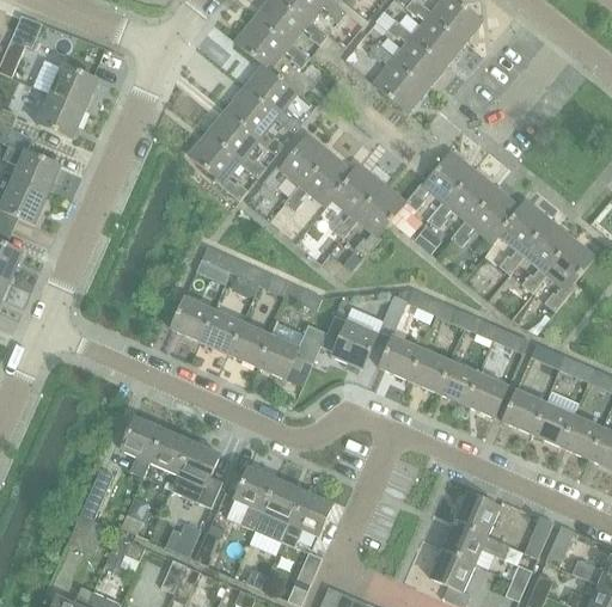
[(268,0),(255,17),(289,46),(292,42),(304,28),(311,34),(310,36),(319,44),(329,35),(311,20),(307,23),(280,0),(268,0)]
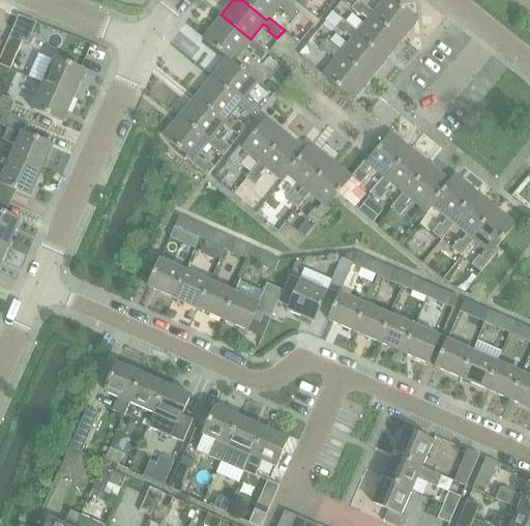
[(242,0),(266,20),(269,18),(280,4),(286,9),(284,11),(293,20),(300,10),(288,0),(242,0)]
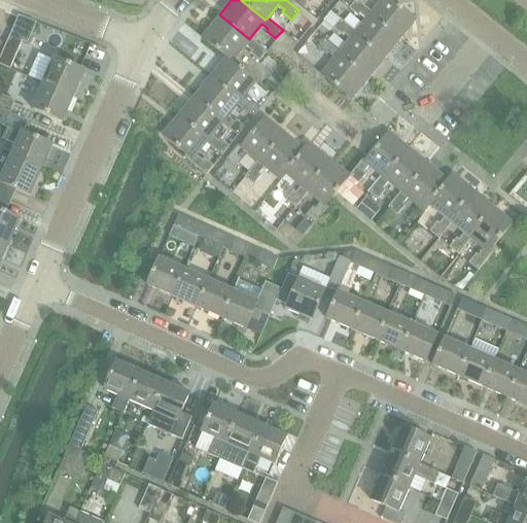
[(384,57),(399,37),(370,13),(372,10),(358,0),(354,0),(350,5),(358,12),(359,11),(365,16),(355,29),(353,32),(384,57)]
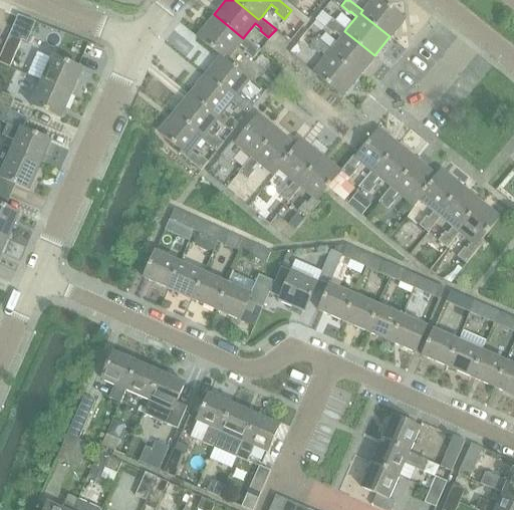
[(360,13),(390,36),(406,17),(384,0),(370,0),(362,10),(360,13)]
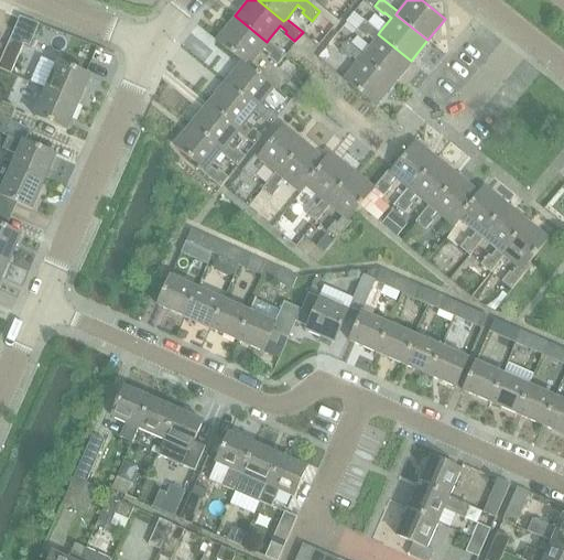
[(361,55),(393,82),(411,61),(378,34),(380,31),(355,10),(347,19),(366,34),(367,32),(375,39),(364,52),(361,55)]
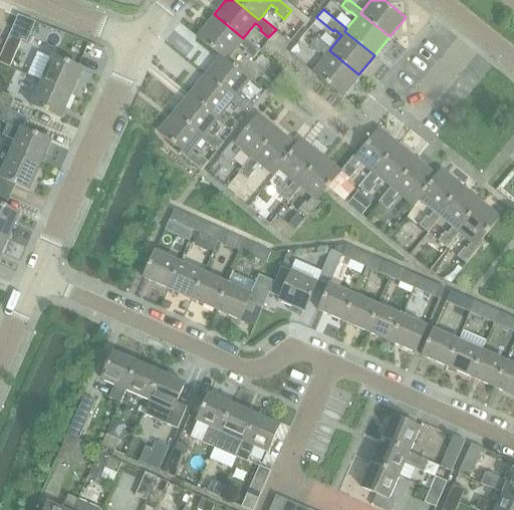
[(18,13),(0,54),(0,59),(10,64),(21,37),(27,39),(35,21),(18,13)]
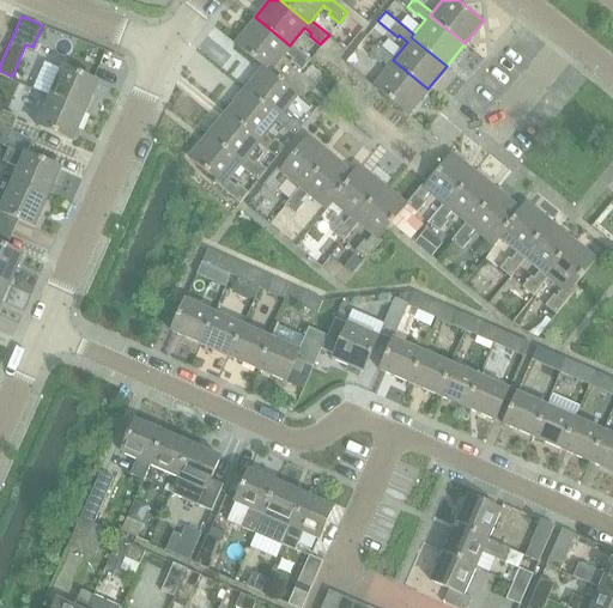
[(236,41),(263,64),(271,70),(272,68),(286,50),(293,56),(291,59),(302,67),(310,56),(292,42),(290,46),(255,17),(236,41)]
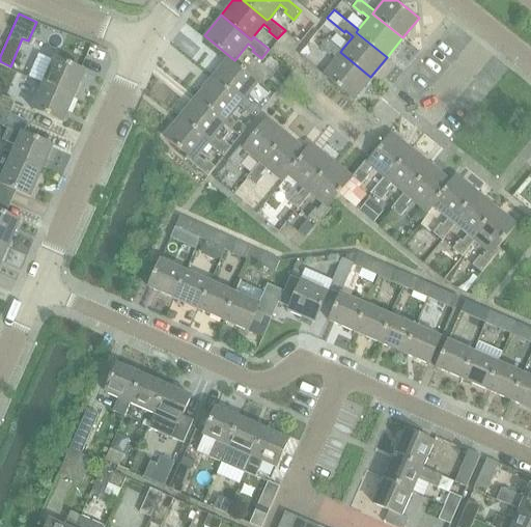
[(306,20),(301,26),(307,31),(312,25),(306,20)]
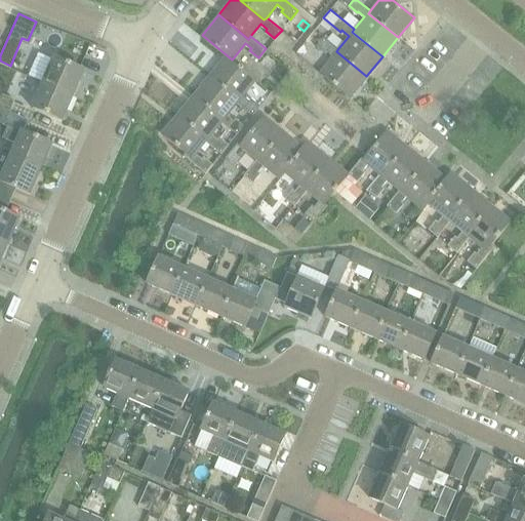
[(336,51),(338,48),(323,36),(316,44),(325,51),(326,49),(333,55),(320,72),(350,96),(366,76),(336,51)]
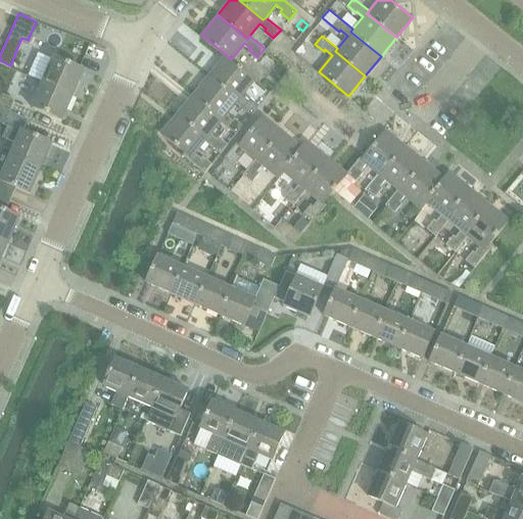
[(251,113),(259,104),(250,97),(248,99),(242,94),(255,78),(232,58),(231,59),(225,54),(207,76),(237,100),(251,113)]
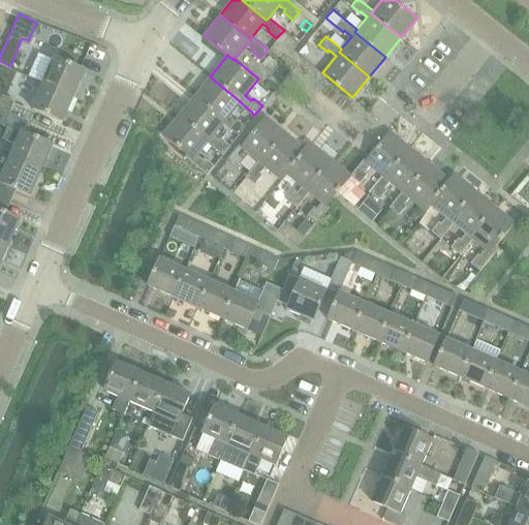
[(47,75),(43,82),(73,94),(84,69),(55,56),(54,59),(50,68),(47,75)]
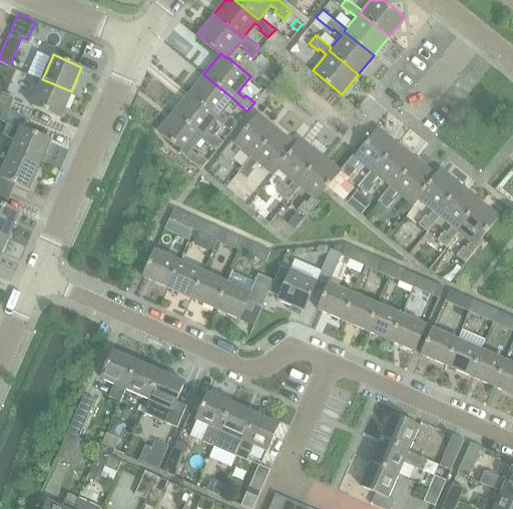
[(231,129),(238,120),(230,113),(228,115),(222,110),(232,98),(203,74),(188,92),(217,116),(231,129)]
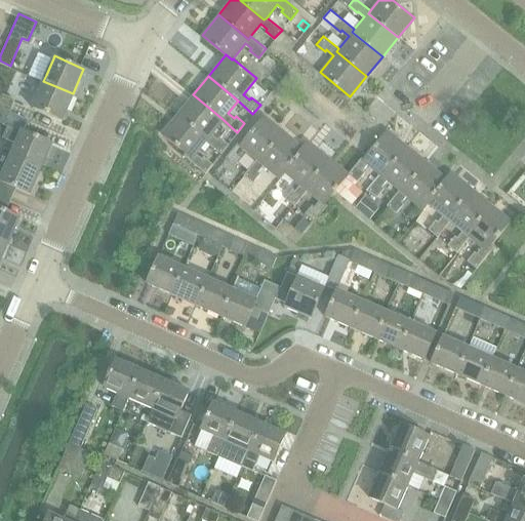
[(43,81),(32,106),(62,119),(73,93),(43,81)]
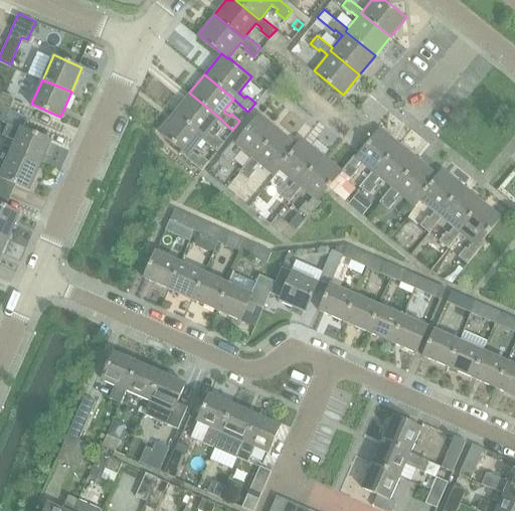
[(13,96),(0,90),(0,104),(8,108),(13,96)]
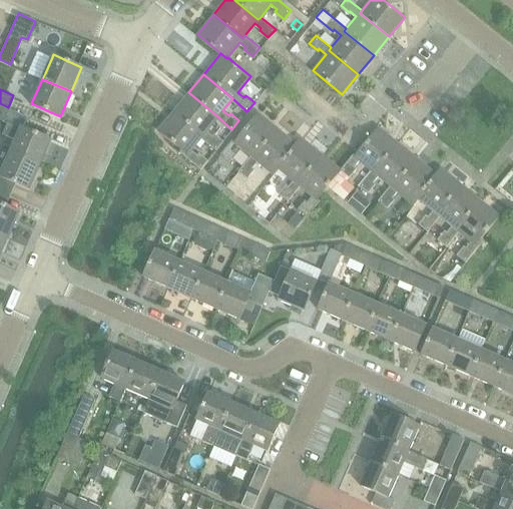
[(215,147),(223,139),(214,131),(212,133),(207,128),(217,116),(188,92),(173,111),(201,135),(215,147)]
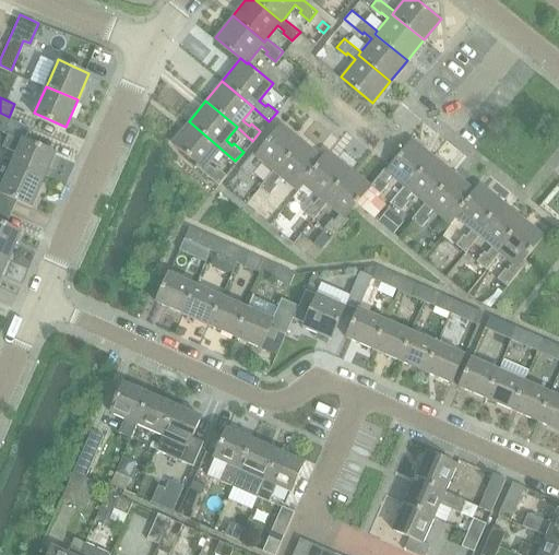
[(30,126),(9,117),(0,113),(0,128),(9,132),(3,144),(18,150),(11,165),(43,179),(55,152),(24,139),(30,126)]
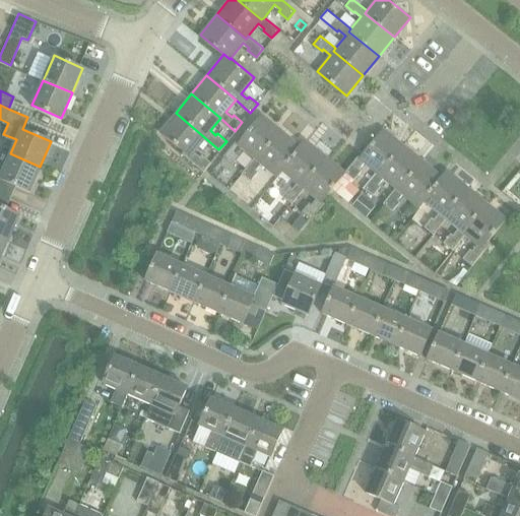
[(194,148),(204,137),(176,113),(160,131),(176,143),(183,149),(183,150),(203,168),(210,159),(202,152),(200,154),(194,148)]
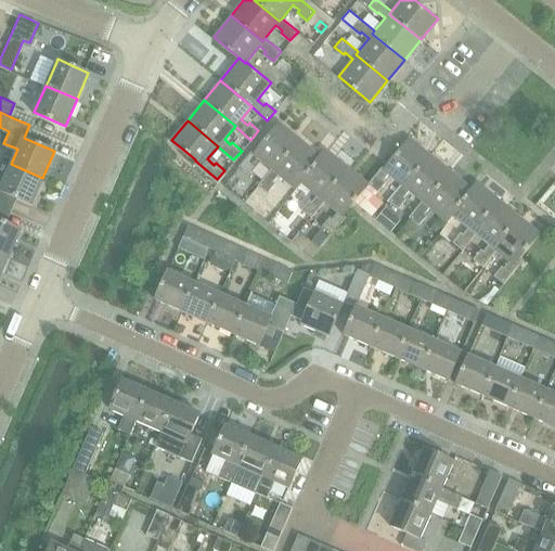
[(273,170),(299,138),(279,122),(254,153),(250,150),(236,166),(245,174),(254,164),(252,162),(257,156),(270,167),(273,170)]
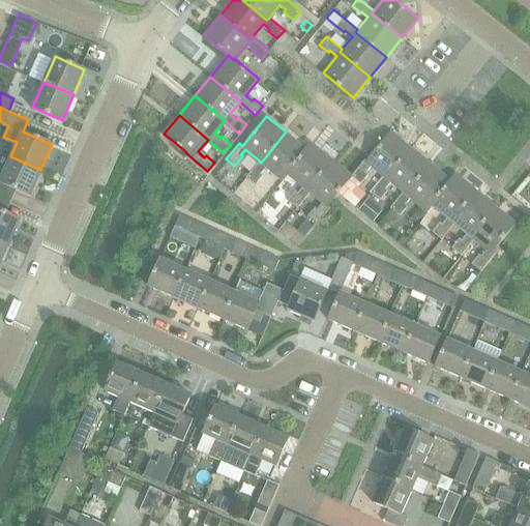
[(371,165),(383,175),(386,177),(411,147),(391,130),(367,161),(364,158),(351,174),(360,181),(367,172),(365,171),(371,165)]
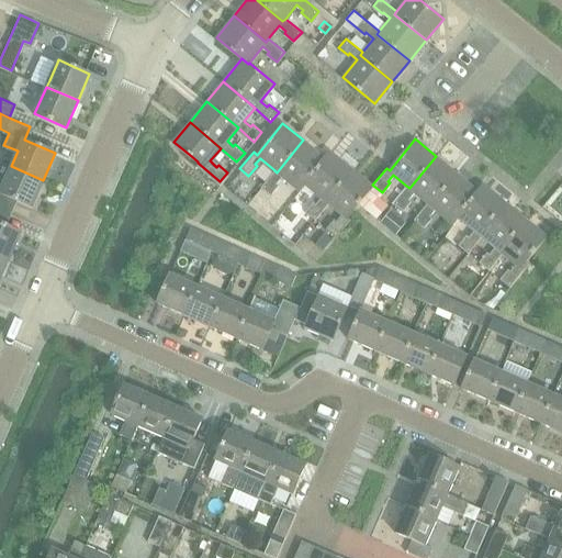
[(303,183),(324,157),(303,140),(277,173),(273,169),(260,186),(269,193),(278,182),(276,181),(281,175),(299,189),(303,183)]
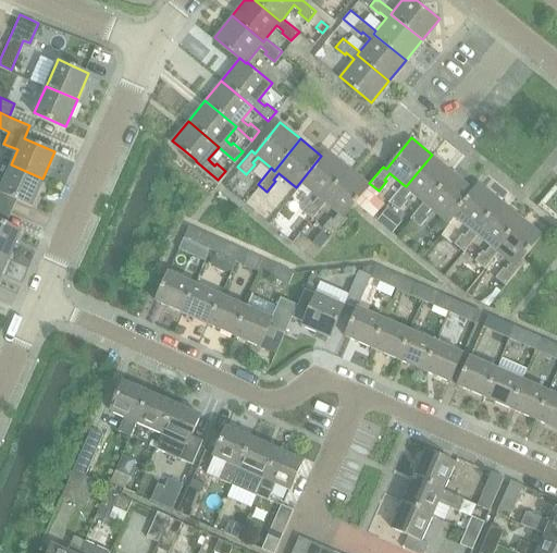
[(323,200),(350,168),(326,148),(321,156),(300,182),(317,195),(311,201),(309,199),(301,208),(312,217),(324,201),(323,200)]
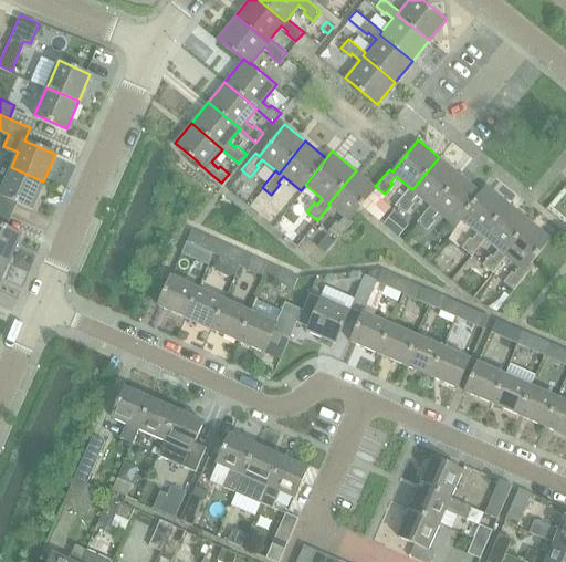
[(416,193),(430,204),(432,206),(459,174),(439,157),(412,189),(409,187),(397,203),(405,210),(413,200),(411,198),(416,193)]
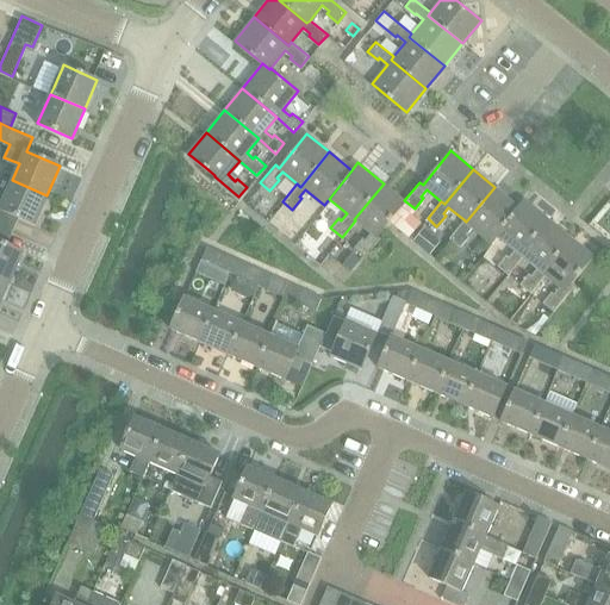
[(0,209),(35,224),(47,195),(12,180),(5,194),(0,192),(0,209)]
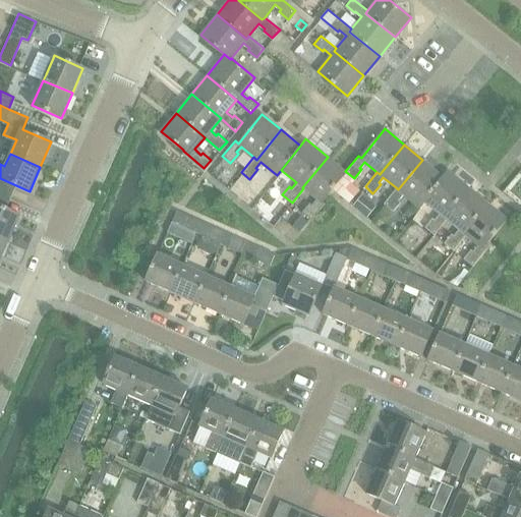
[(322,200),(333,187),(343,175),(345,171),(328,157),(302,187),(303,188),(315,198),(310,204),(308,203),(302,211),(310,218),(324,202),(322,200)]
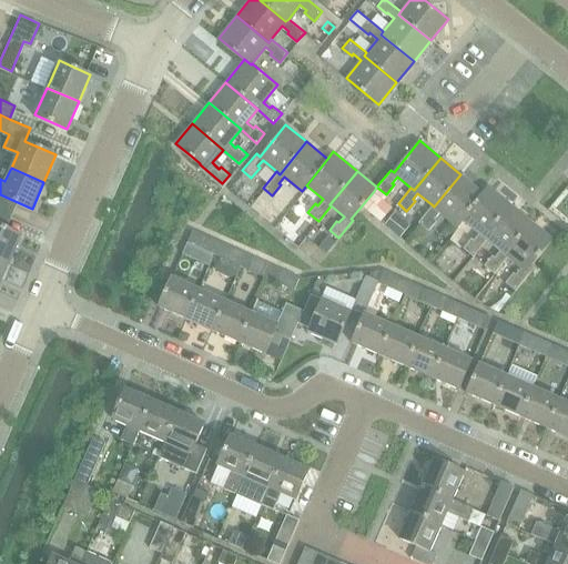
[(440,209),(457,223),(458,223),(462,219),(462,218),(483,192),(460,174),(434,207),(432,204),(418,220),(428,228),(436,218),(434,217),(440,209)]
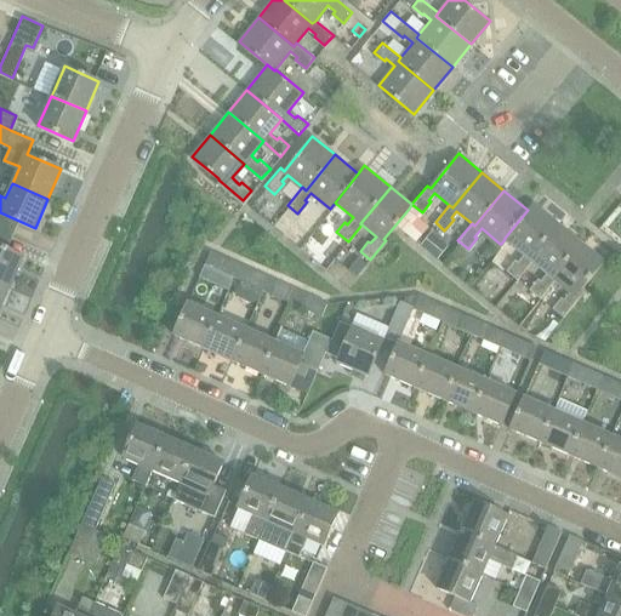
[(534,201),(528,210),(505,238),(505,239),(523,252),(517,260),(514,258),(506,268),(518,277),(533,260),(530,257),(559,222),(534,201)]
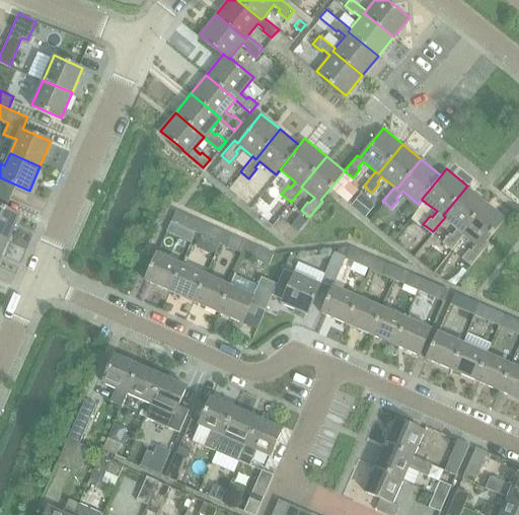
[(342,174),(331,187),(340,194),(350,180),(353,177),(344,170),(342,174)]
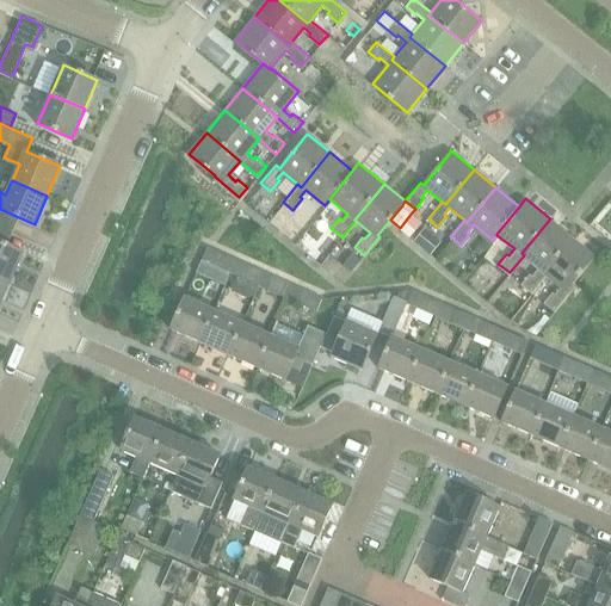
[(522,253),(524,255),(538,267),(532,274),(530,273),(523,283),(532,290),(547,273),(544,271),(572,237),(550,218),(522,253)]
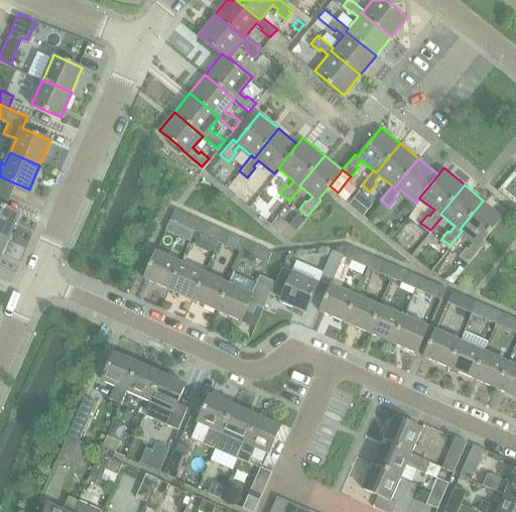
[(358,190),(349,202),(358,209),(362,212),(363,213),(372,203),(358,190)]
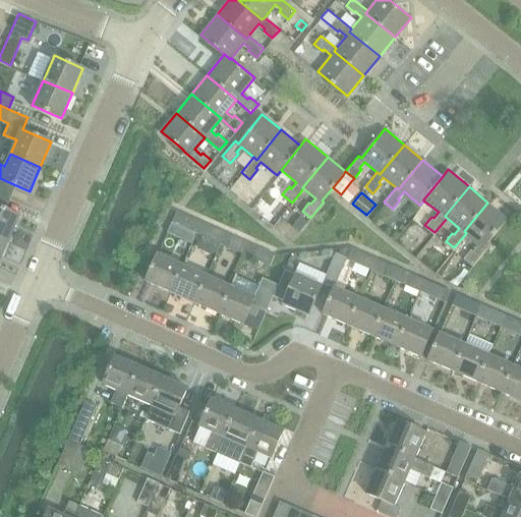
[(507,218),(487,203),(464,231),(466,233),(478,243),(473,250),(471,248),(464,256),(472,264),(489,242),(487,241),(507,218)]
